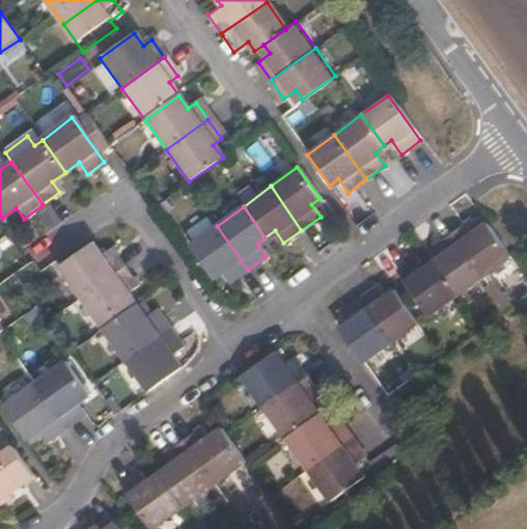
[(228,284),(248,270),(217,226),(210,217),(187,234),(194,243),(189,247),(210,277),(218,271),(228,284)]
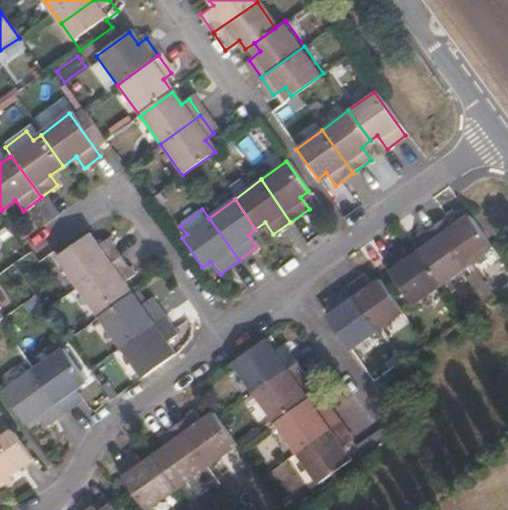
[(464,268),(492,248),(470,217),(461,224),(452,211),(434,224),(464,268)]
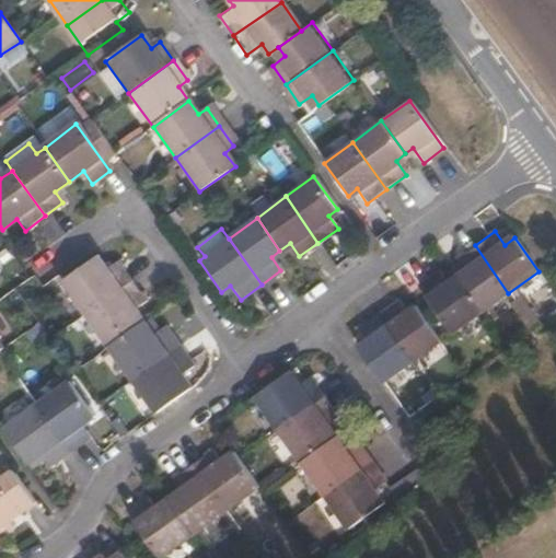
[(455,280),(479,314),(508,293),(475,245),(454,260),(463,274),(455,280)]
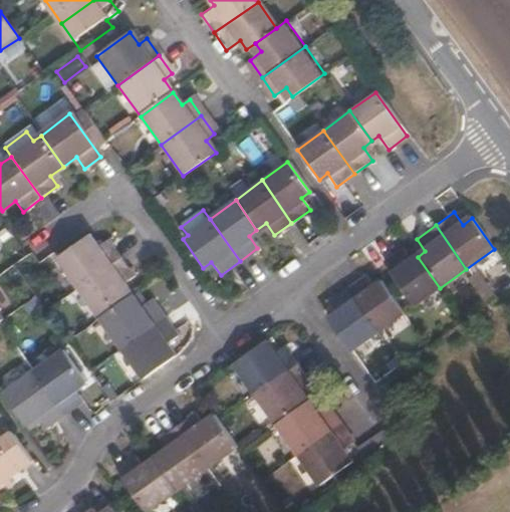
[(53,258),(74,288),(115,258),(102,239),(92,247),(84,236),(53,258)]
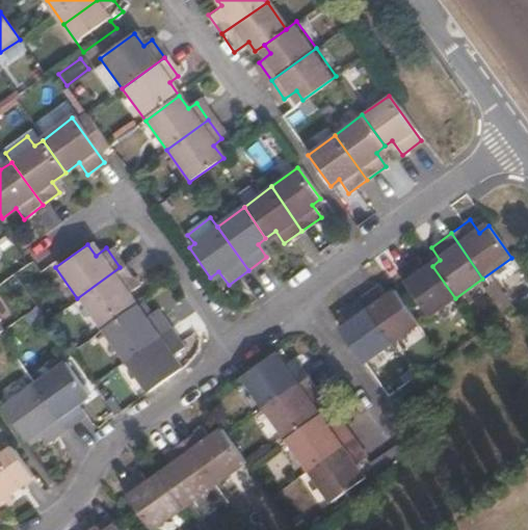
[(427,318),(455,298),(432,266),(423,272),(414,260),(395,273),(427,318)]
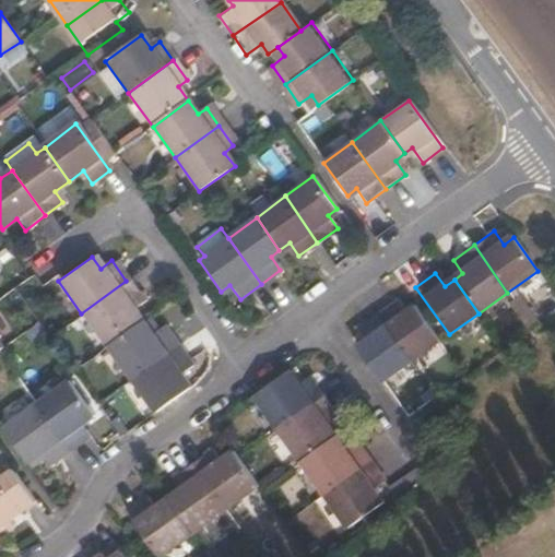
[(81,313),(105,347),(140,322),(130,308),(140,301),(126,281),(81,313)]
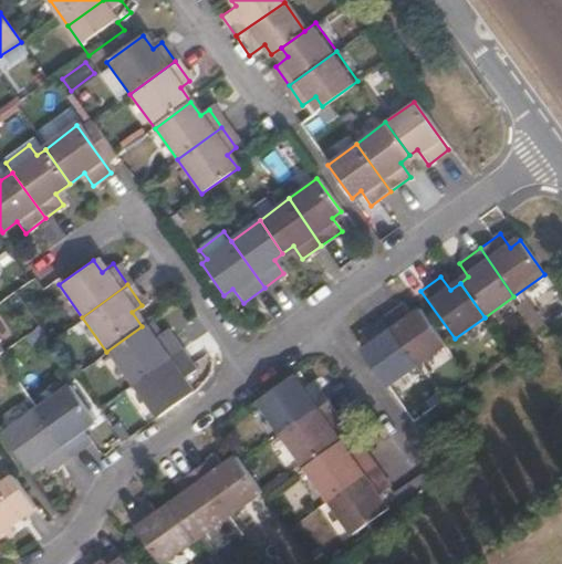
[(380,321),(414,367),(443,346),(418,312),(409,319),(401,305),(380,321)]
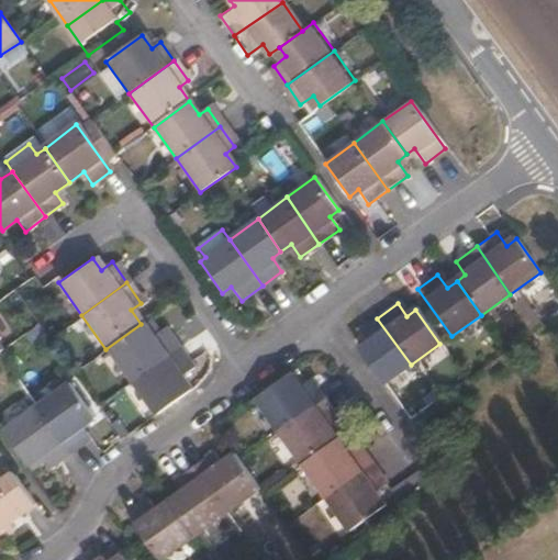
[(382,385),(411,365),(377,318),(358,333),(367,345),(358,351),(382,385)]
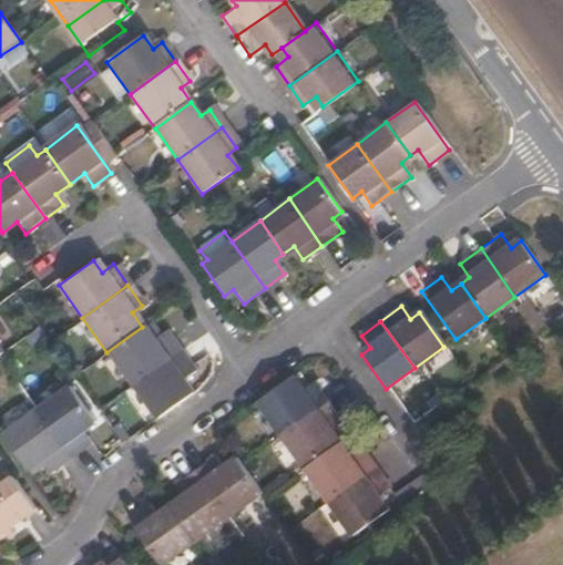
[(106,352),(131,386),(176,351),(163,334),(152,341),(142,327),(106,352)]
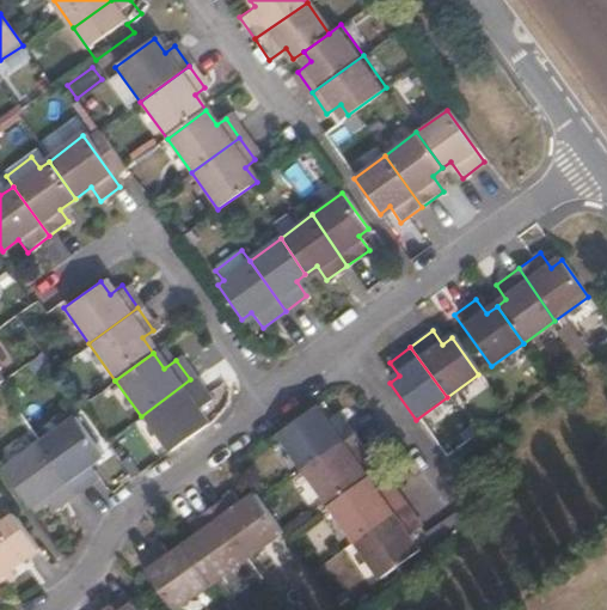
[(141,416),(167,453),(204,427),(195,410),(207,402),(190,379),(141,416)]
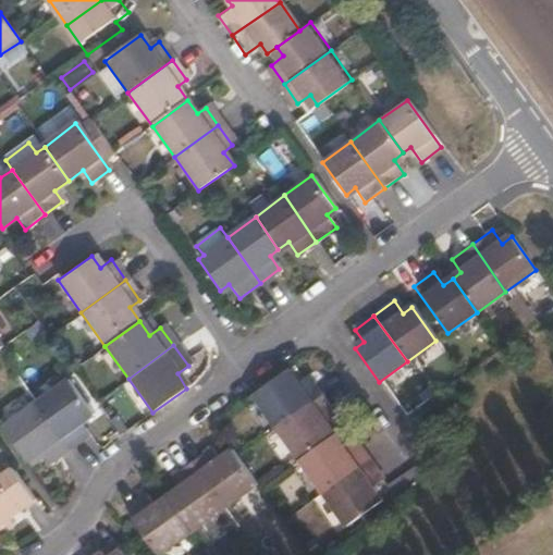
[(290,368),(255,393),(279,426),(323,391),(311,373),(299,382),(290,368)]
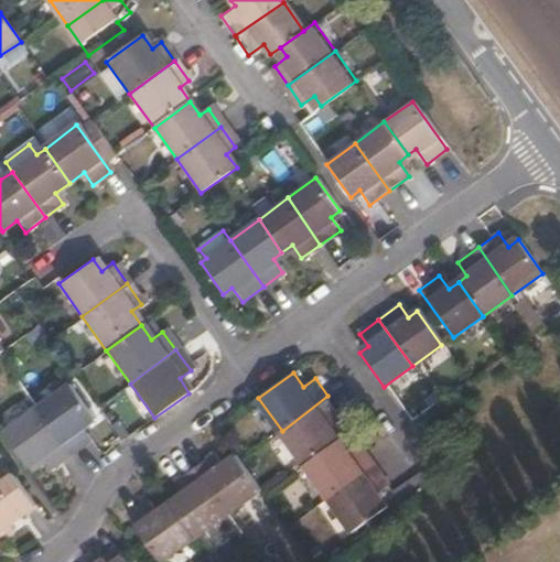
[(31,400),(64,447),(83,434),(75,421),(87,412),(62,378),(31,400)]
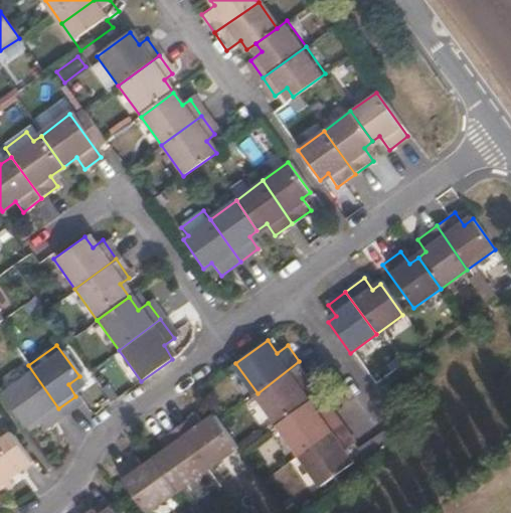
[(314,380),(299,361),(258,393),(280,424),(311,400),(304,389),(314,380)]
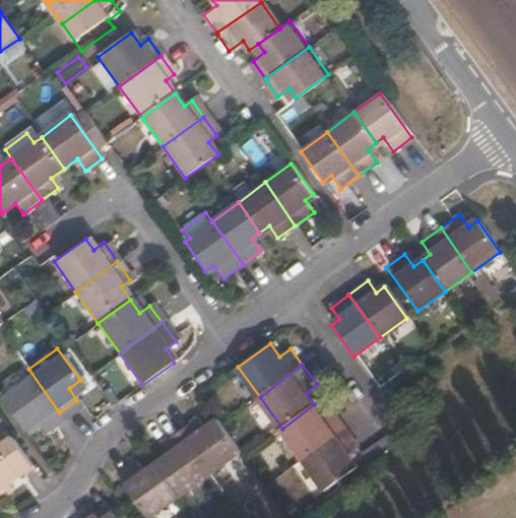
[(28,369),(0,390),(0,394),(21,424),(33,414),(41,426),(59,412),(28,369)]
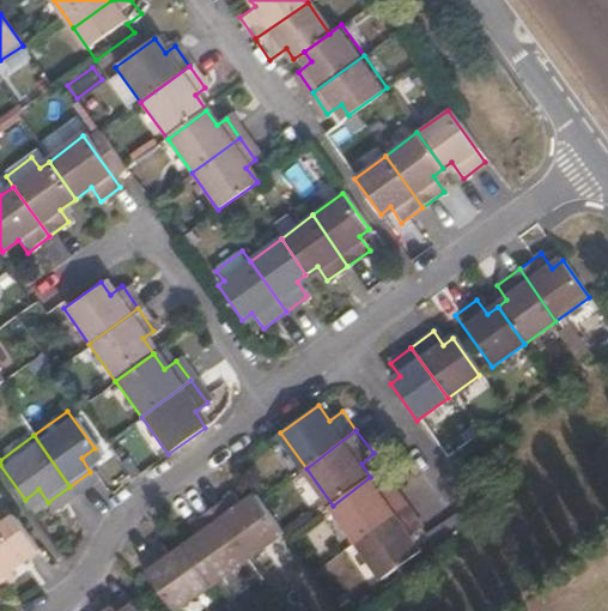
[(381,492),(370,477),(333,506),(357,539),(407,503),(394,483),(381,492)]
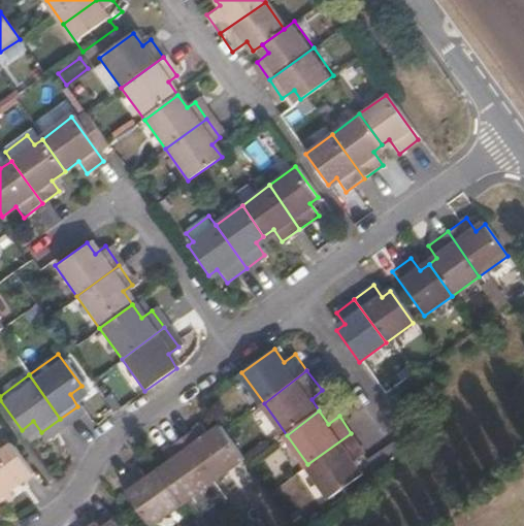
[(184,438),(215,481),(246,458),(223,425),(210,435),(202,425),(184,438)]
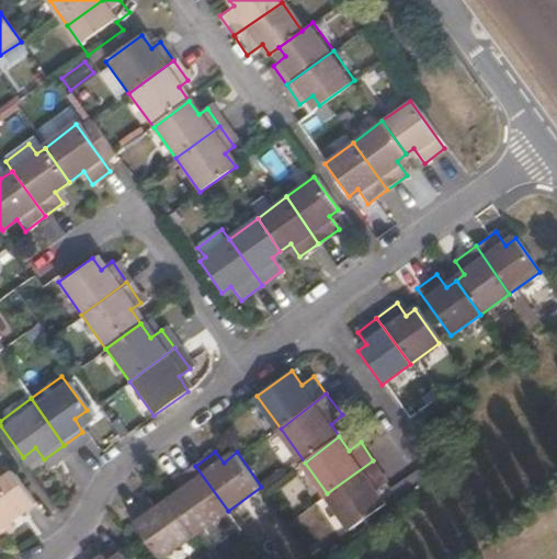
[(386,478),(373,460),(327,493),(350,525),(385,499),(375,486),(386,478)]
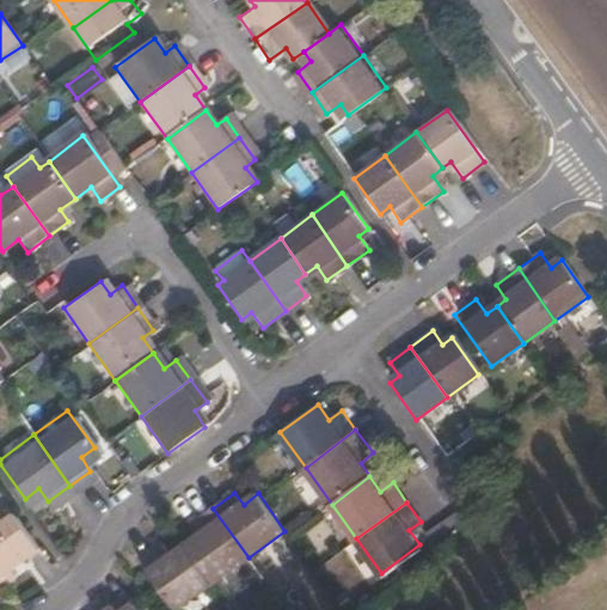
[(213,583),(249,557),(213,508),(194,523),(202,535),(186,546),(213,583)]
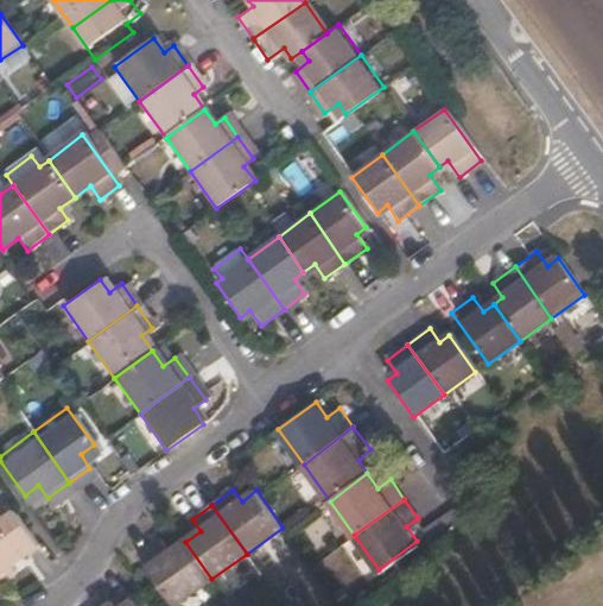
[(37,544),(12,510),(0,519),(0,581),(12,573),(7,567),(37,544)]
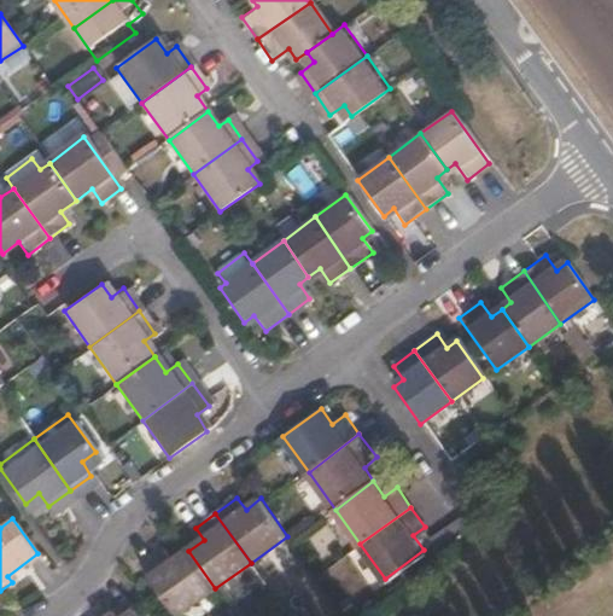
[(179,615),(215,588),(188,551),(174,562),(164,550),(145,565),(179,615)]
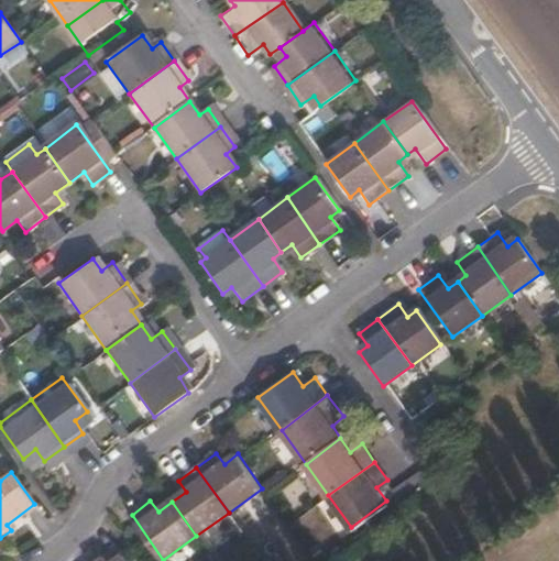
[(123,560),(117,551),(106,560),(103,560),(99,553),(88,560),(123,560)]
